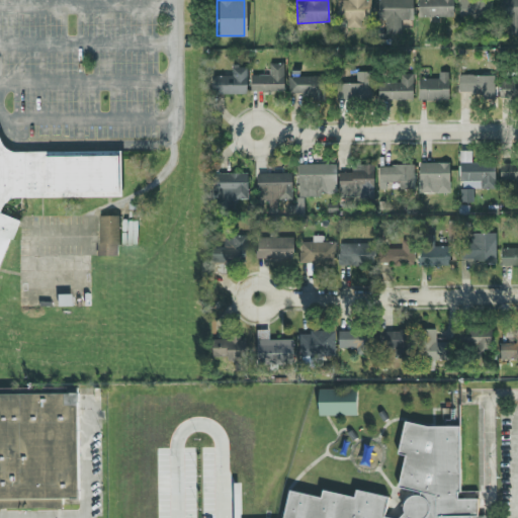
[(359,26),(359,19),(369,19),(368,0),(336,0),(336,19),(345,19),(345,26),(359,26)]
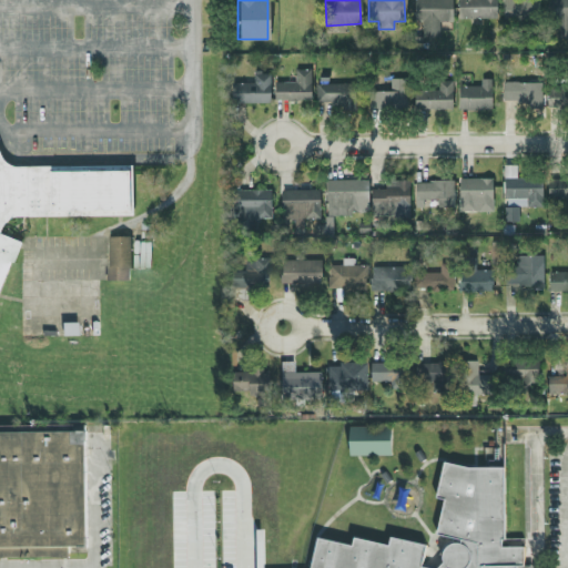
[(438,37),(437,21),(450,20),(450,0),(415,0),(416,37),(438,37)]
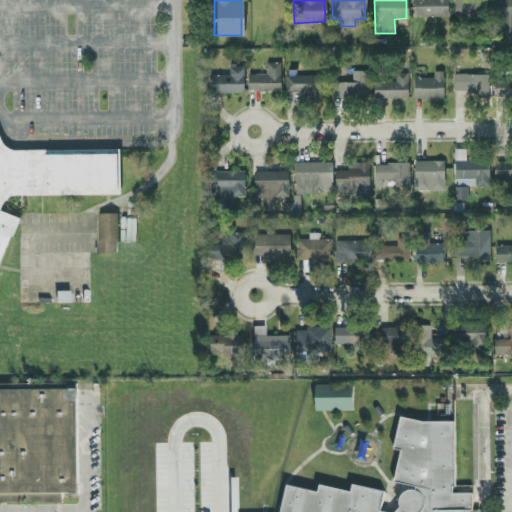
[(446,16),(446,0),(411,0),(411,15),(446,16)]
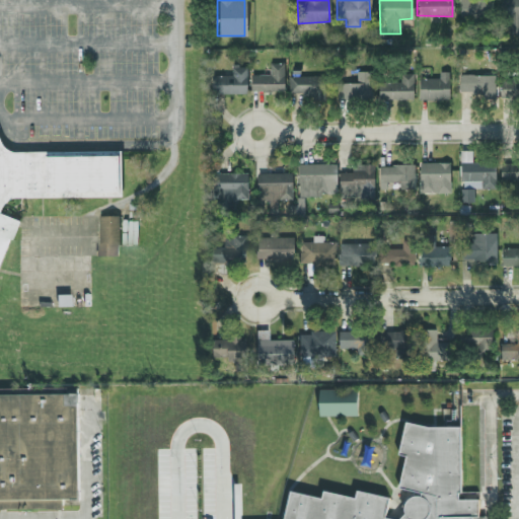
[(490,0),(458,0),(458,15),(490,16),(490,0)]
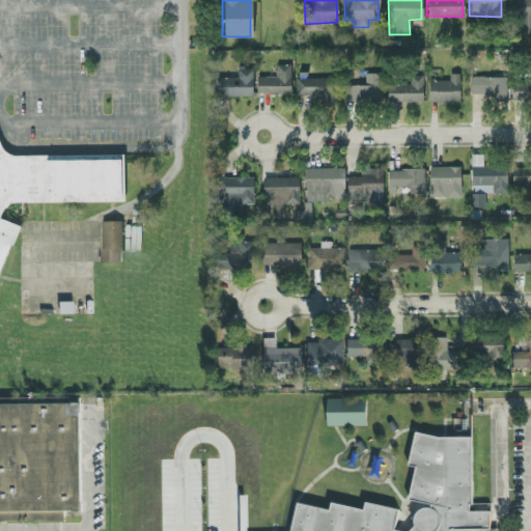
[(530,0),(509,0),(510,19),(520,18),(521,33),(530,33),(530,19),(530,18),(530,0)]
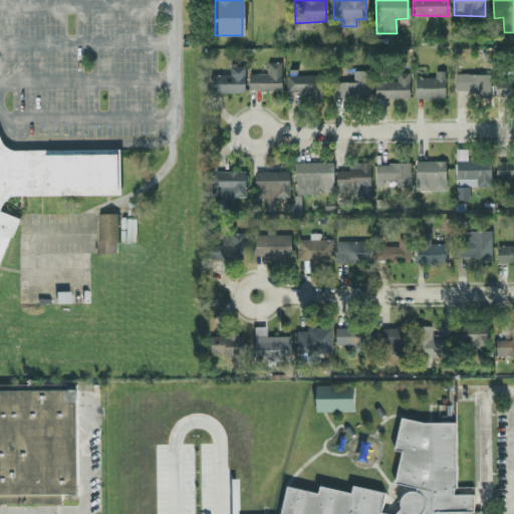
[(280,62),(265,62),(265,73),(247,73),(247,89),(279,90),(280,62)]
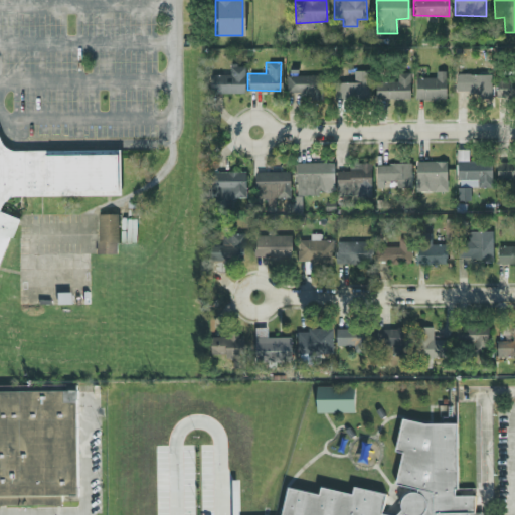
[(243,65),(228,64),(228,74),(211,74),(211,93),(243,93),(243,65)]
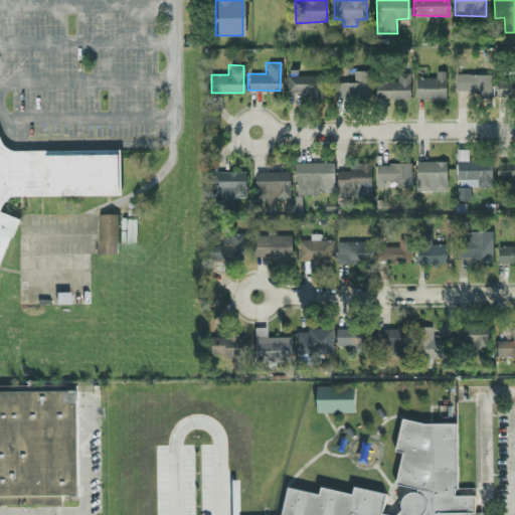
[(514,68),(495,69),(496,97),(514,95),(514,68)]
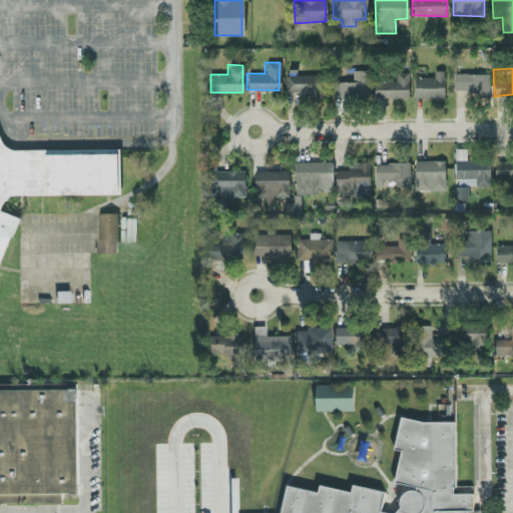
[(333,81),(333,99),(367,99),(367,70),(351,70),(350,81),(333,81)]
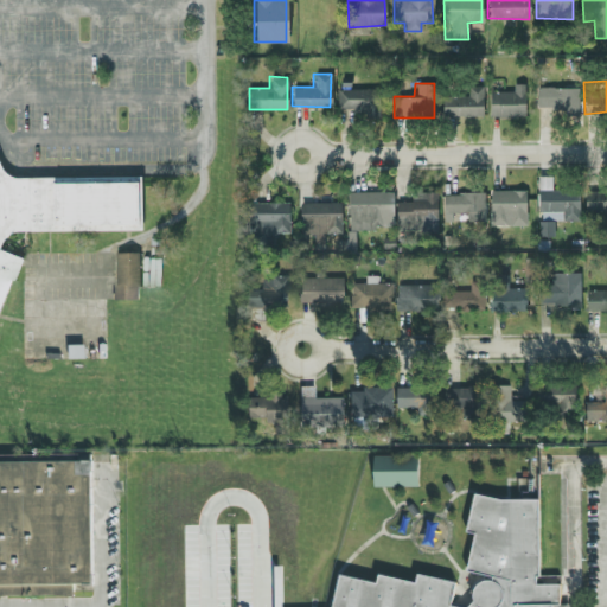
[(489,91),(489,116),(523,116),(524,83),(512,83),(511,91),(489,91)]
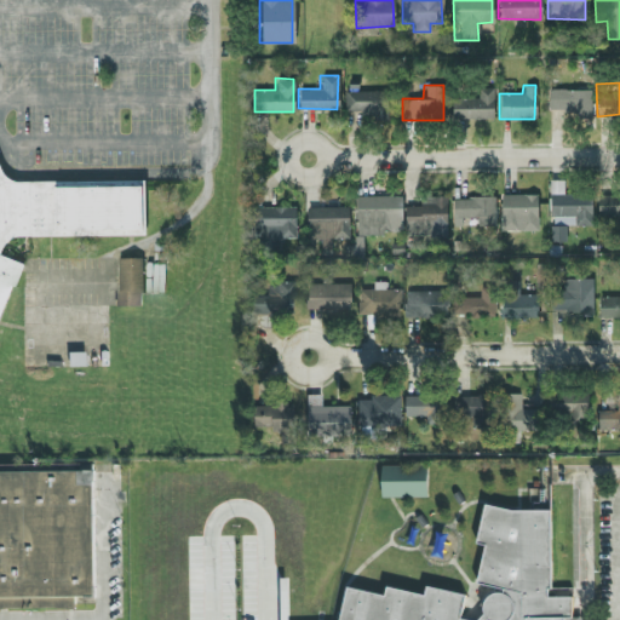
[(492,118),(492,87),(476,87),(477,97),(449,97),(451,119),(492,118)]
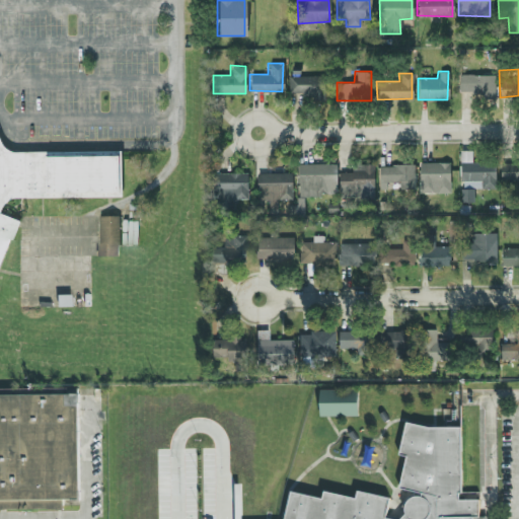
[(457,91),(480,92),(480,98),(493,98),(494,75),(458,74),(457,91)]
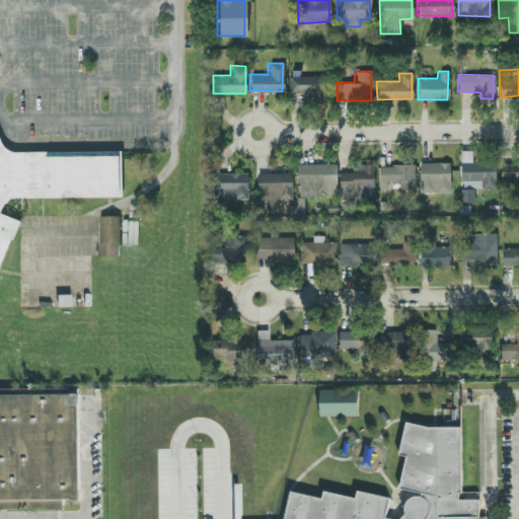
[(287,92),(301,93),(301,97),(320,98),(320,76),(288,75),(287,92)]
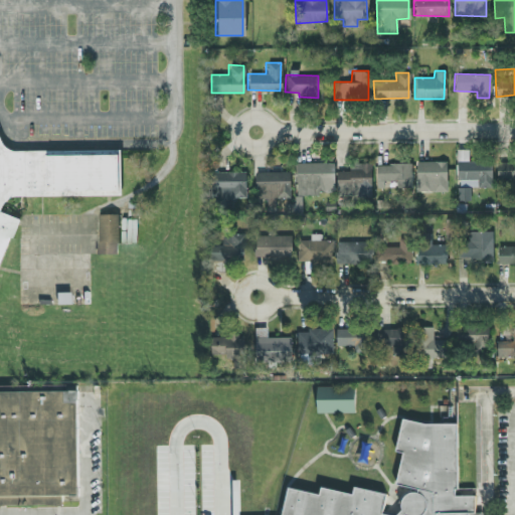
[(0,259),(15,217),(0,211),(0,205),(2,200),(17,195),(118,194),(118,149),(17,150),(0,144),(0,259)]
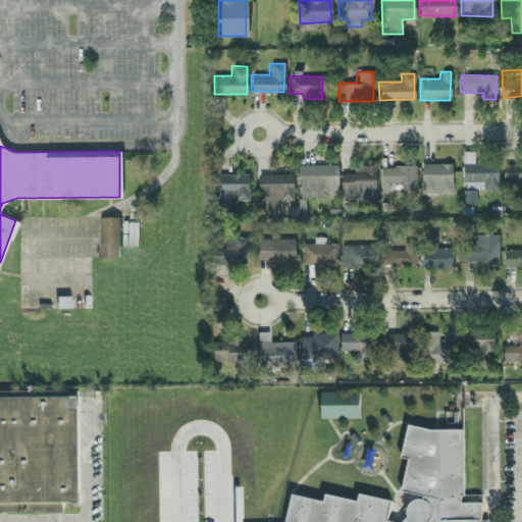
[(497,190),(497,163),(473,163),(473,151),(461,151),(462,203),(475,203),(475,190),(497,190)]
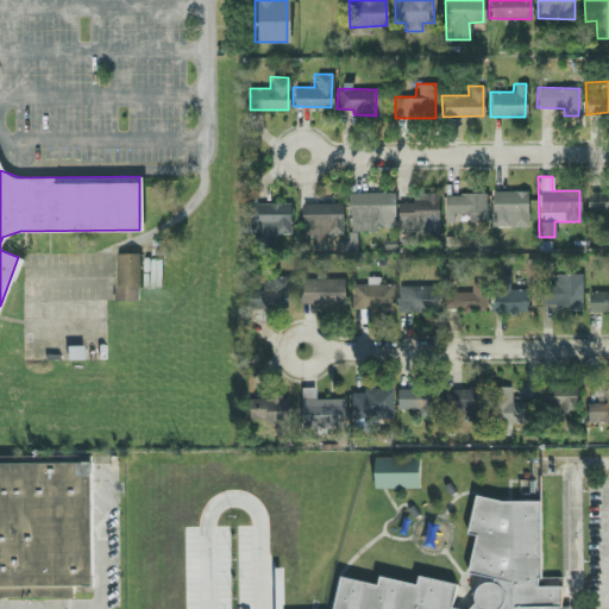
[(526,226),(526,189),(490,190),(490,226),(526,226)]
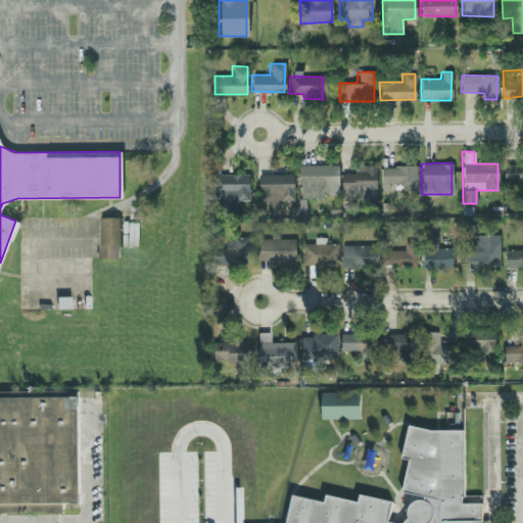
[(503,186),(522,186),(522,163),(503,163),(503,186)]
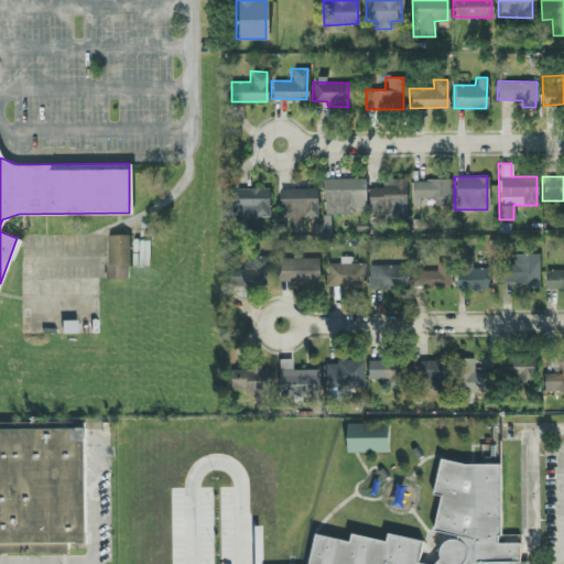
[(348,213),(348,209),(364,209),(364,177),(322,179),(323,214),(348,213)]
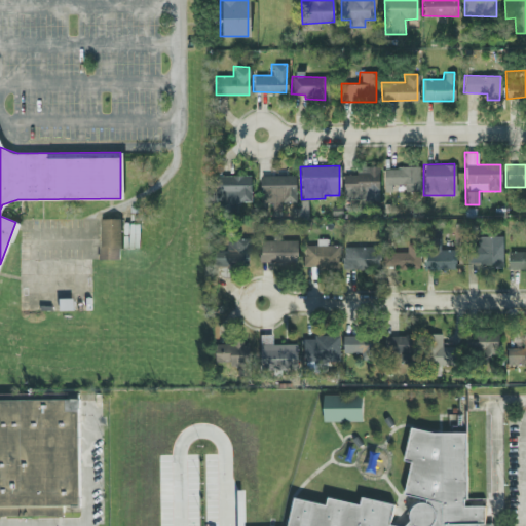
[(377,165),(355,166),(355,174),(342,174),(342,199),(378,199),(377,165)]
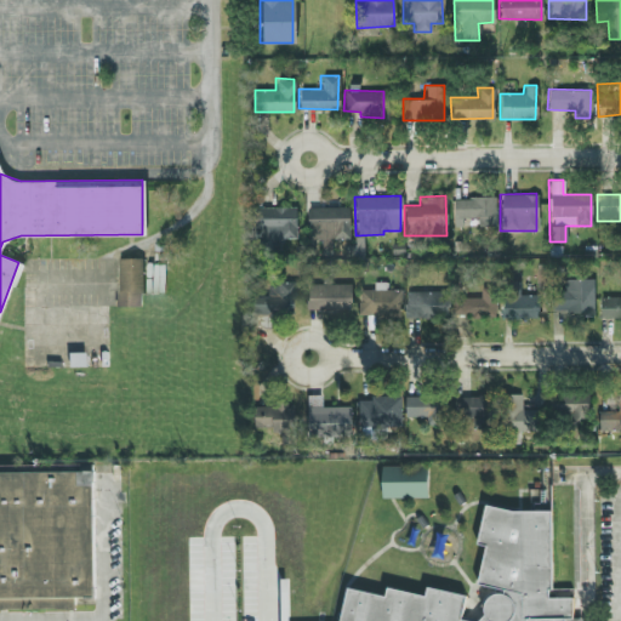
[(495,198),(453,197),(451,217),(477,217),(477,226),(494,226),(495,198)]
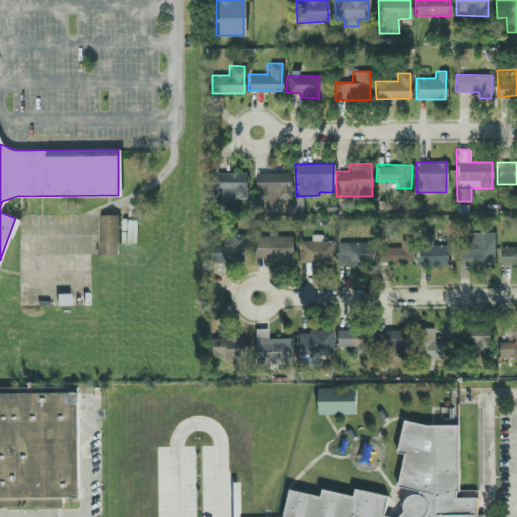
[(245,172),(215,172),(215,201),(245,200),(245,172)]
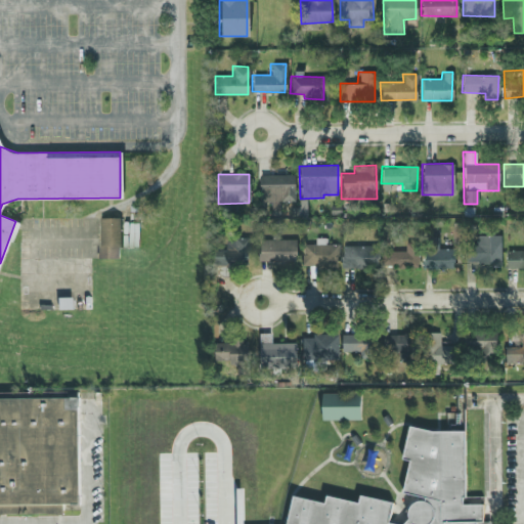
[(278,201),(294,201),(293,174),(258,175),(259,200),(269,200),(269,210),(278,210),(278,201)]
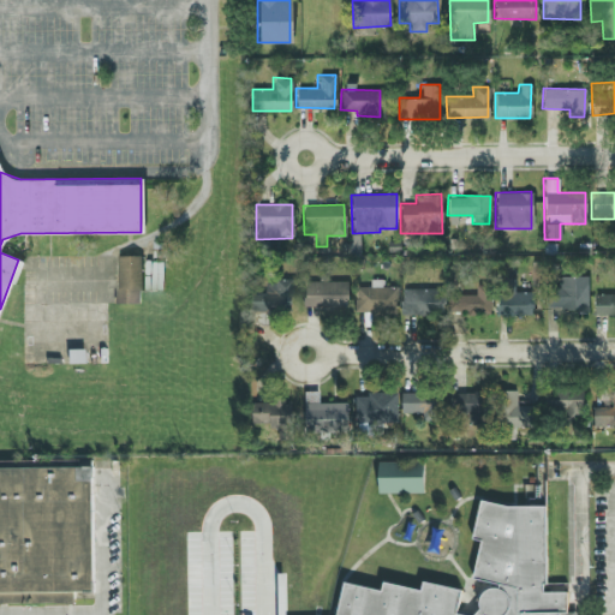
[(139,304),(139,255),(114,255),(115,304),(139,304)]
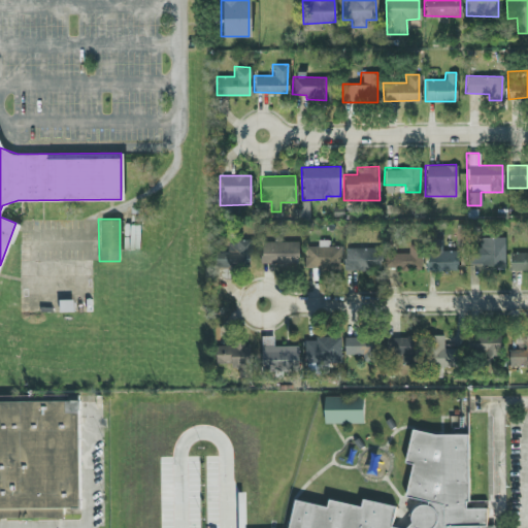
[(472,236),(471,266),(503,266),(503,237),(472,236)]
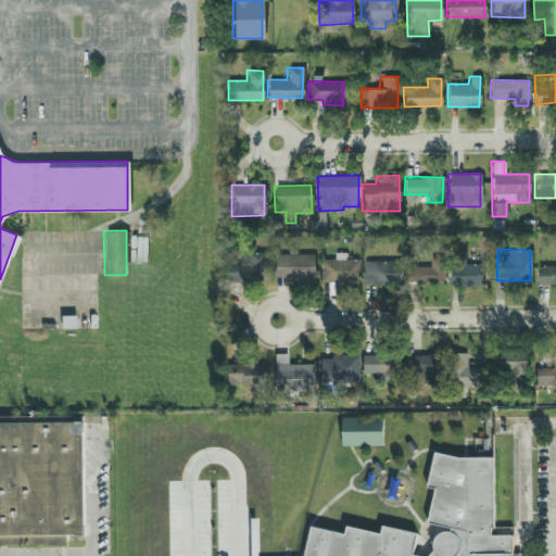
[(264,283),(264,252),(238,252),(238,264),(229,264),(228,294),(241,294),(242,282),(264,283)]
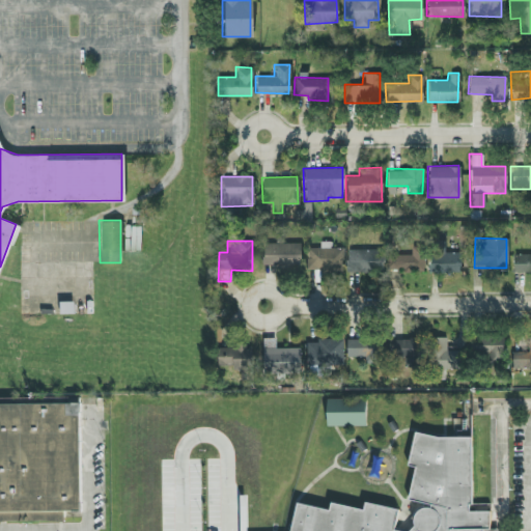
[(329,247),(329,241),(318,241),(318,247),(307,247),(306,271),(320,271),(320,274),(342,274),(342,247),(329,247)]
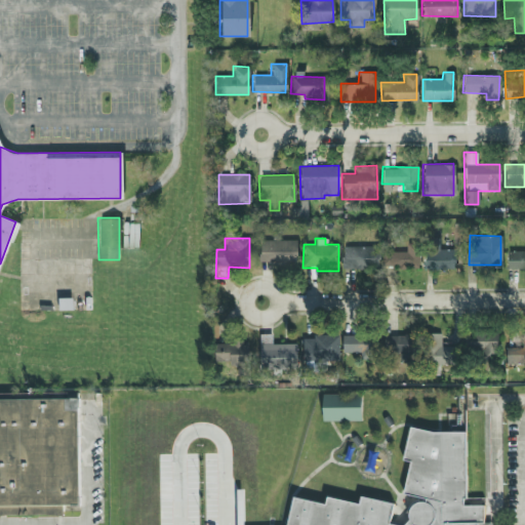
[(295,263),(296,239),(261,239),(260,263),(295,263)]
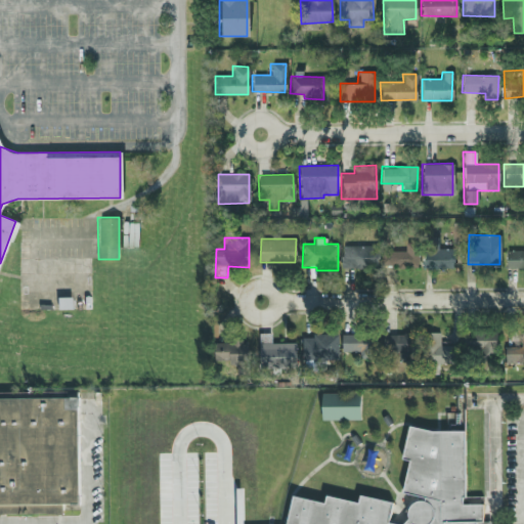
[(418,269),(419,245),(404,244),(403,251),(387,251),(386,268),(418,269)]
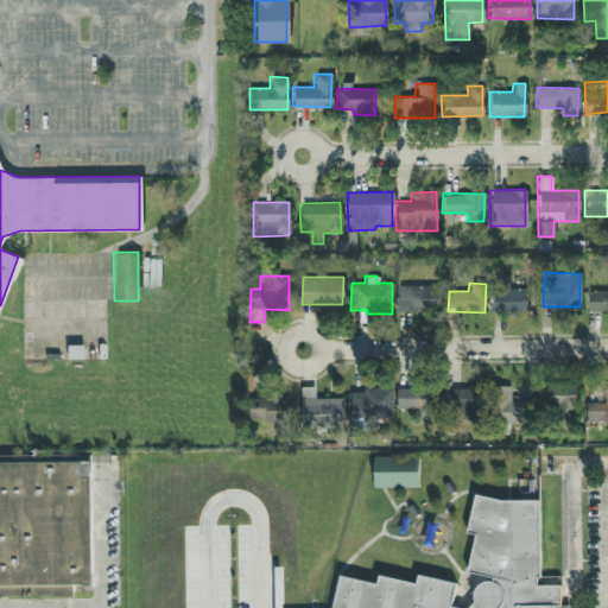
[(438,285),(397,284),(397,311),(438,312),(438,285)]
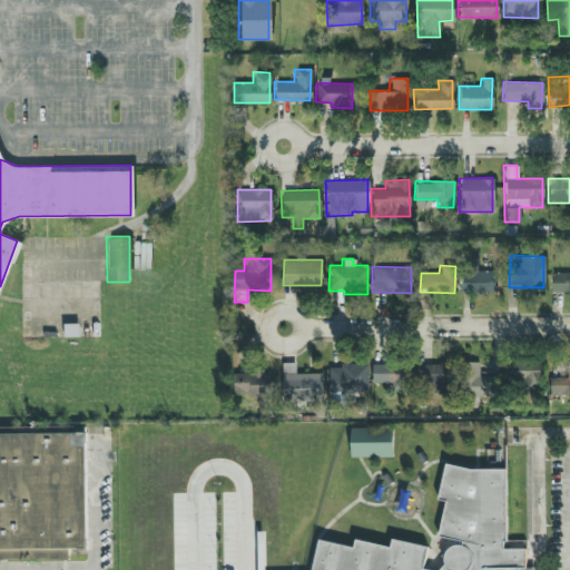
[(460,294),(492,294),(492,268),(460,267),(460,294)]
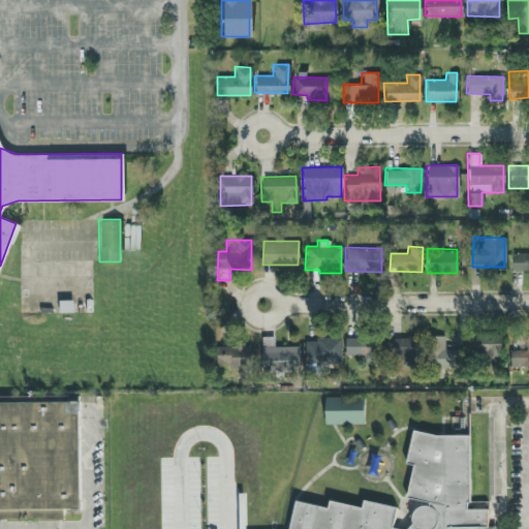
[(508,271),(528,271),(528,252),(509,252),(508,271)]
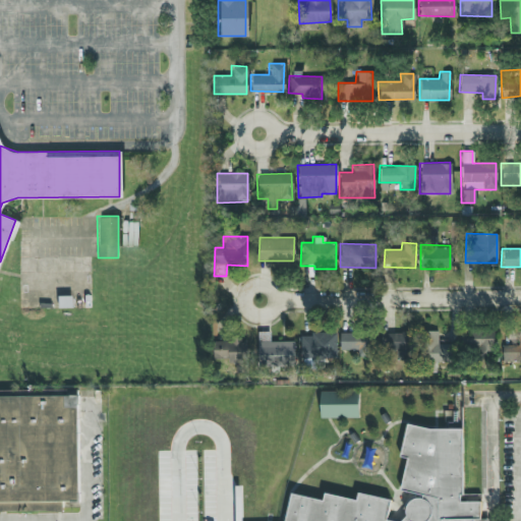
[(59,308),(73,308),(73,296),(59,297),(59,308)]
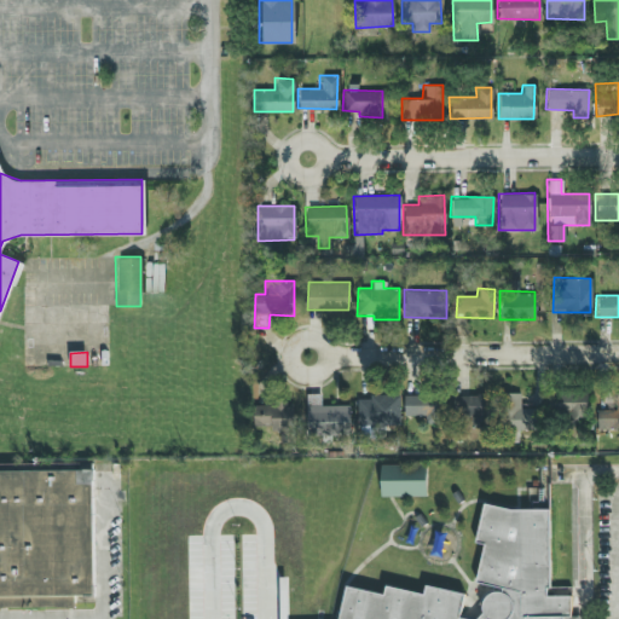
[(351,434),(350,406),(322,406),(320,394),(306,395),(307,435),(351,434)]
